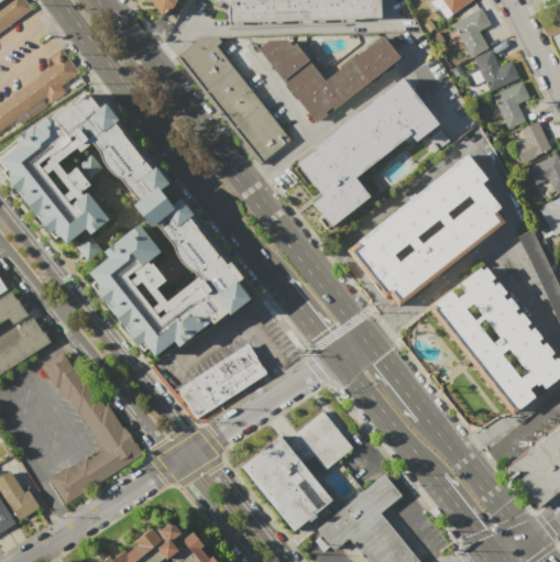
[(0,4),(6,0),(25,0),(32,9),(0,32),(0,105),(50,68),(48,57),(61,48),(80,75),(63,88),(67,95),(53,105),(48,98),(0,132),(0,4)]
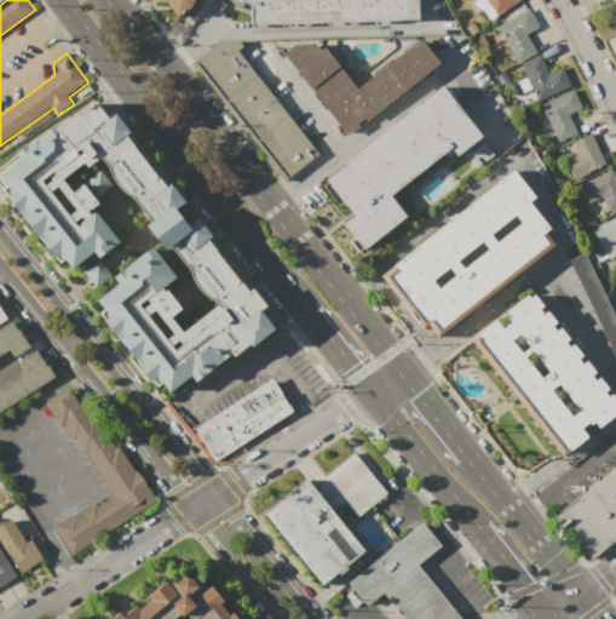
[(199,0),(195,7),(178,18),(165,0),(199,0)]
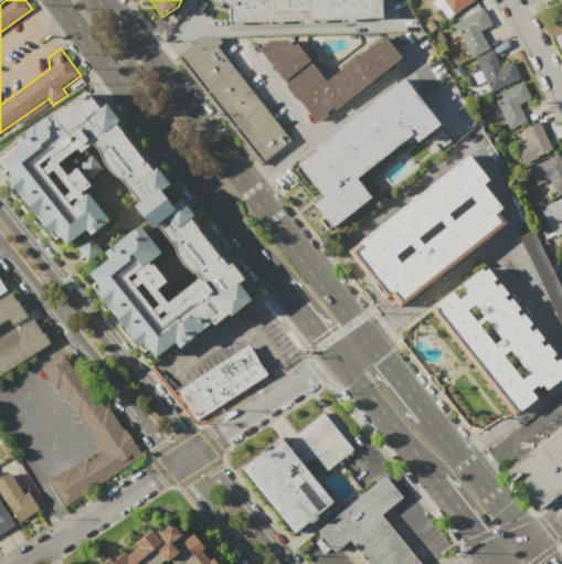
[(383,0),(384,20),(232,24),(232,6),(224,2),(221,8),(207,0),(383,0)]
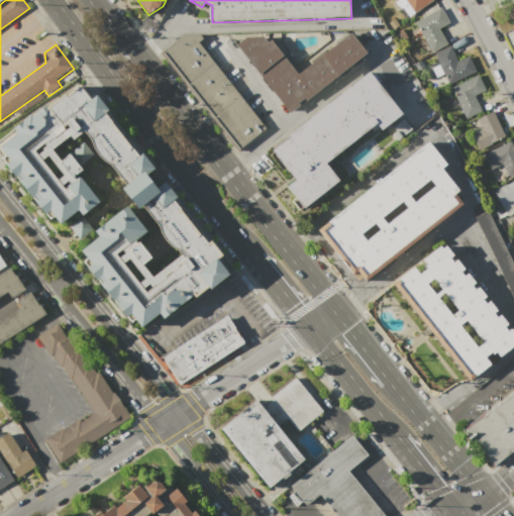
[(397,0),(433,0),(412,18),(397,0)]
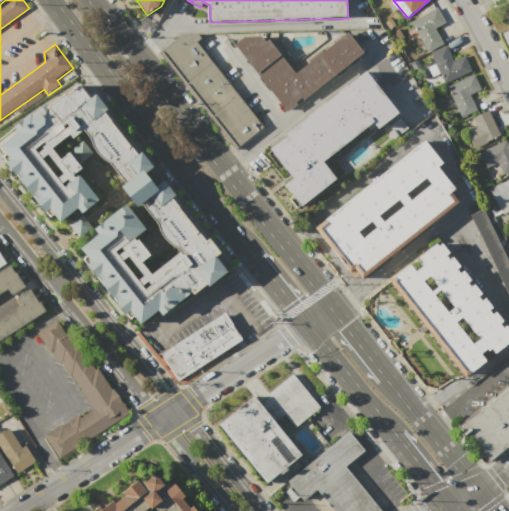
[(413,22),(438,7),(447,23),(436,30),(444,44),(430,52),(417,30),(413,22)]
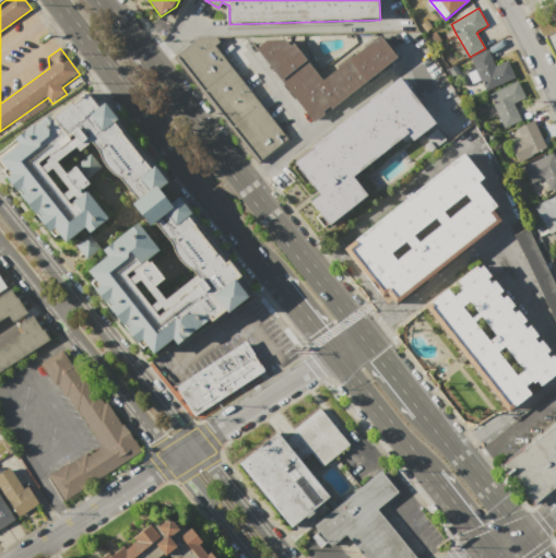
[(324,81),(380,36),(397,58),(315,122),(298,102),(257,49),(267,42),(267,40),(286,40),(292,46),(295,44),(324,81)]
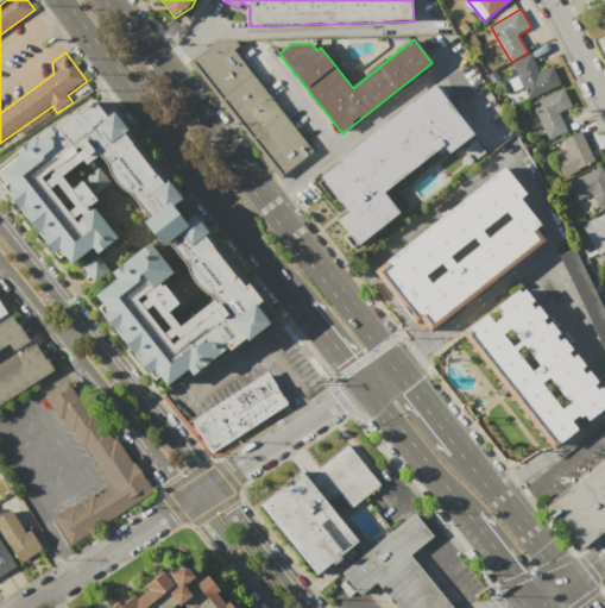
[(190,62),(216,42),(237,41),(243,48),(235,52),(315,154),(283,180),(190,62)]
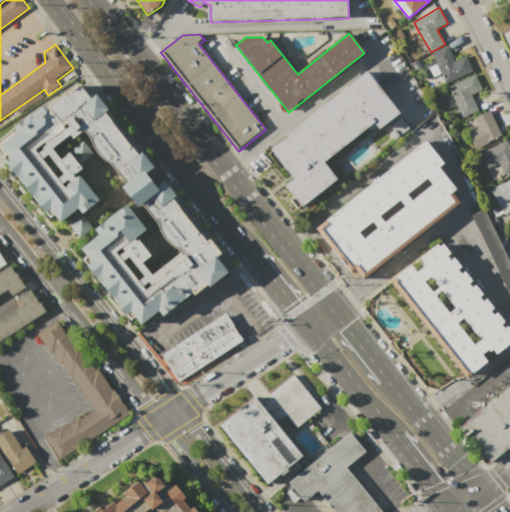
[(448,81),(444,72),(435,77),(429,65),(438,60),(435,53),(449,46),(456,61),(468,55),(474,69),(448,81)]
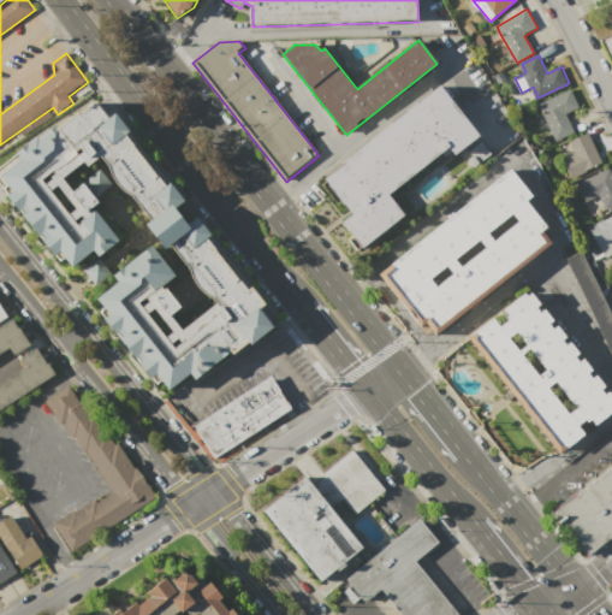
[(364,248),(343,220),(352,213),(346,206),(342,210),(322,185),(327,182),(324,178),(439,86),(493,154),(473,170),(458,153),(455,155),(453,154),(437,167),(432,161),(417,172),(422,178),(400,196),(396,190),(390,195),(397,205),(400,201),(409,212),(364,248)]
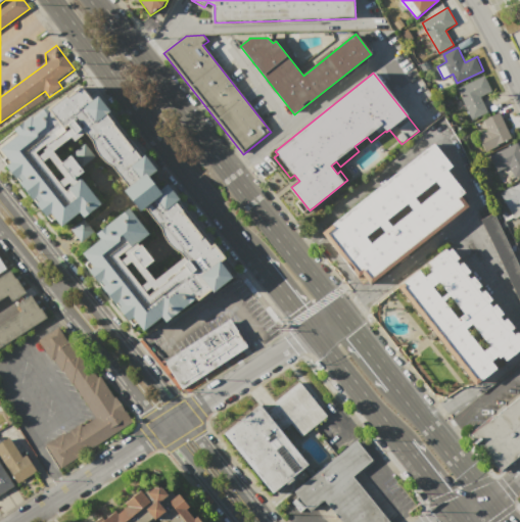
[(458,89),(484,76),(492,92),(482,97),(489,113),(473,122),(458,89)]
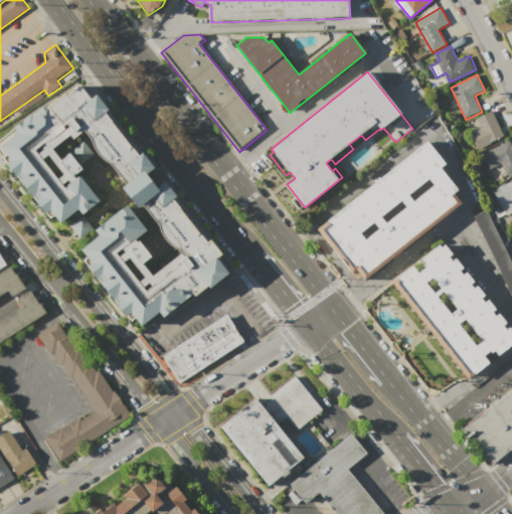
[(2,146),(17,135),(13,130),(48,105),(49,106),(66,94),(67,97),(81,86),(92,99),(98,95),(109,111),(107,112),(139,155),(143,152),(155,168),(148,173),(158,187),(165,181),(177,197),(174,199),(207,243),(212,240),(223,255),(219,259),(230,275),(210,290),(208,288),(191,301),(190,299),(164,318),(161,315),(143,328),(132,315),(126,319),(116,305),(118,304),(115,299),(113,301),(101,284),(103,282),(100,278),(98,280),(88,267),(92,263),(81,249),(100,236),(95,229),(127,205),(146,231),(128,244),(131,248),(141,241),(152,257),(144,263),(154,276),(181,254),(177,249),(174,247),(166,239),(161,231),(162,229),(144,204),(139,208),(123,186),(127,183),(113,165),(105,161),(96,149),(94,144),(86,132),(74,141),(71,137),(54,150),(62,160),(71,154),(83,170),(75,176),(77,178),(80,176),(101,202),(83,214),(79,209),(62,222),(52,209),(46,213),(38,202),(40,200),(36,194),(34,196),(22,180),(23,179),(19,174),(17,175),(8,163),(12,159),(2,146)]
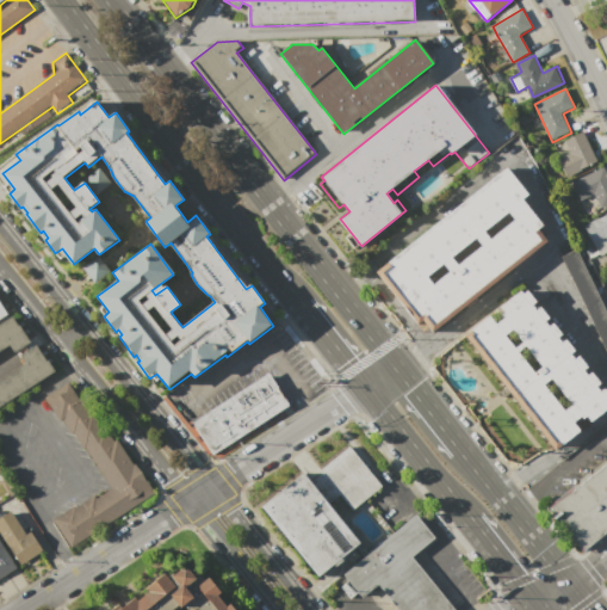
[(569,177),(559,159),(570,153),(564,142),(584,133),(599,164),(569,177)]
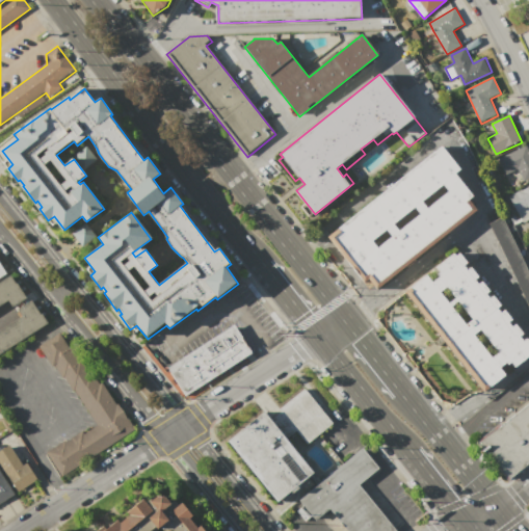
[(326,235),(441,143),(459,167),(455,170),(473,193),(469,197),(477,209),(377,288),(369,279),(365,283),(326,235)]
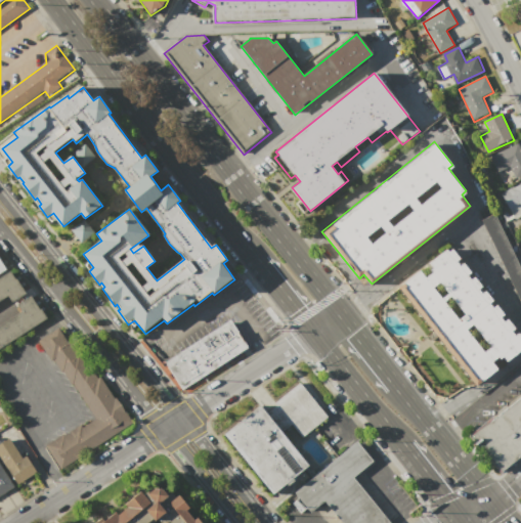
[(96,158),(86,143),(73,154),(83,168),(96,158)]
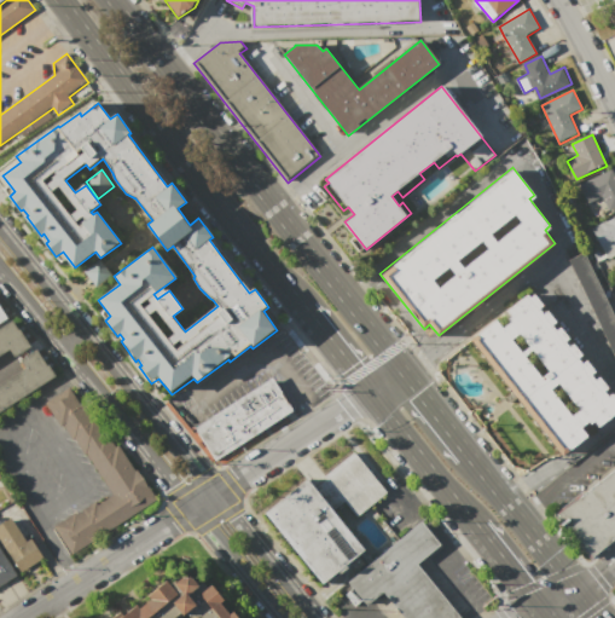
[(580,184),(613,169),(614,173),(614,208),(609,211),(602,197),(589,203),(580,184)]
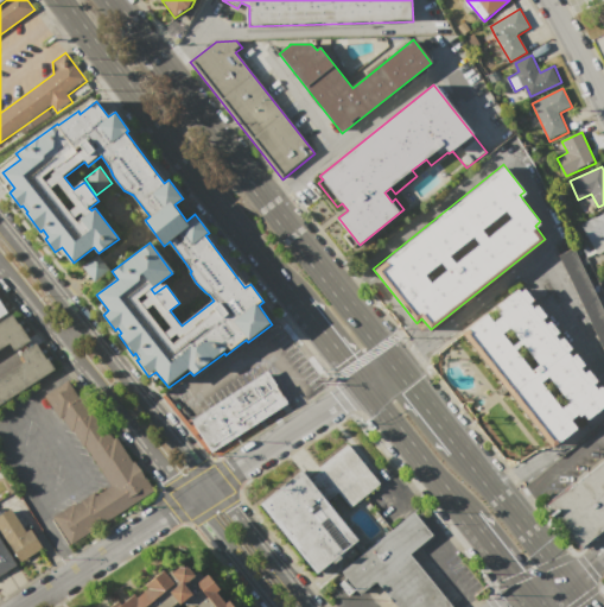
[(584,223),(603,214),(603,253),(598,255),(584,223)]
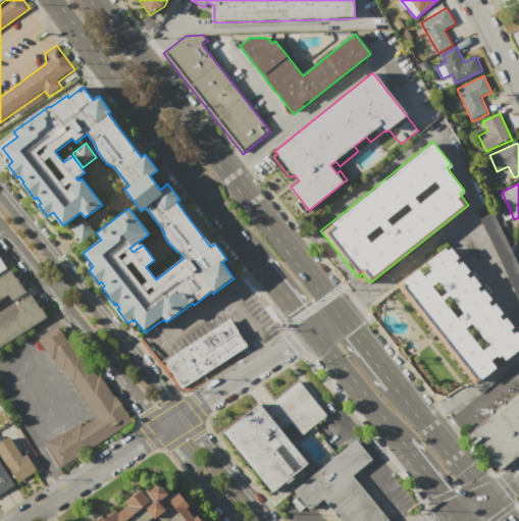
[(518,298),(481,218),(495,212),(518,263),(518,298)]
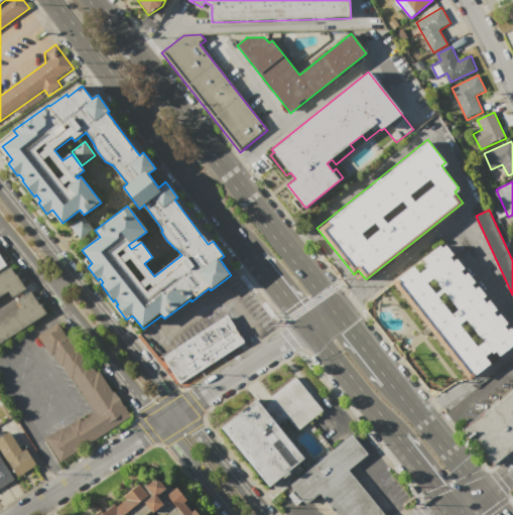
[(71,226),(81,239),(94,229),(84,217),(71,226)]
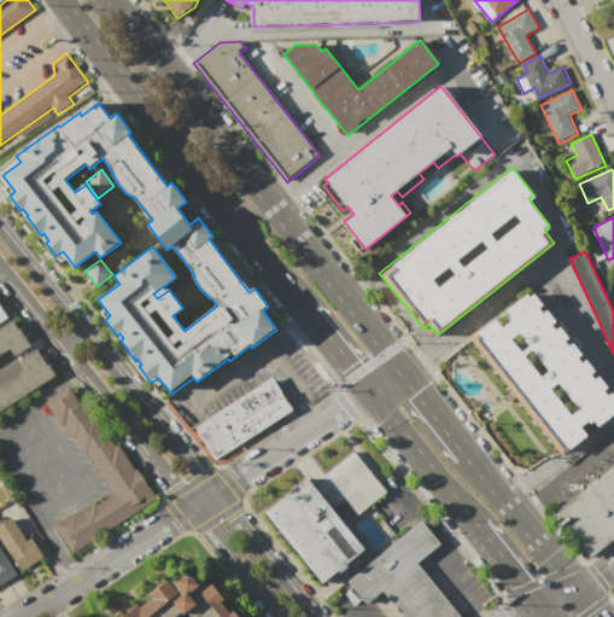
[(473,341),(496,321),(502,330),(512,322),(508,319),(512,316),(508,312),(528,295),(531,297),(534,295),(543,304),(539,308),(544,314),(548,310),(556,321),(551,325),(556,330),(560,326),(569,338),(565,342),(569,348),(574,344),(583,354),(578,358),(583,365),(588,361),(595,371),(591,374),(595,379),(600,377),(608,388),(604,391),(609,396),(613,394),(613,414),(598,426),(595,421),(590,425),(588,423),(582,428),(588,436),(563,454),(473,341)]
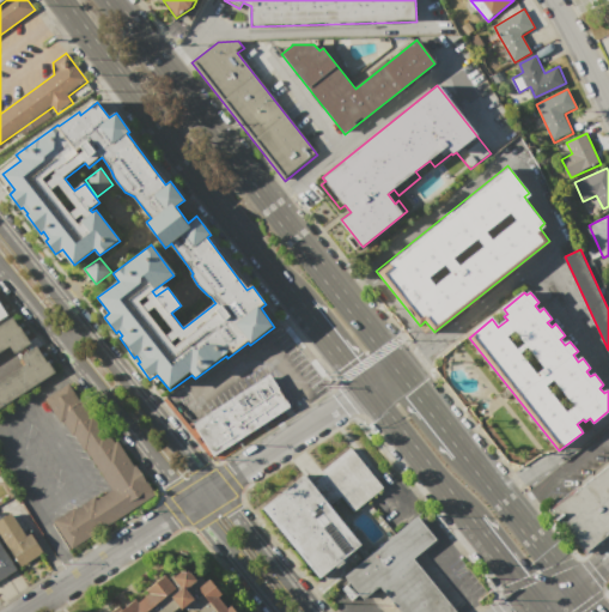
[(0,326),(14,317),(30,343),(16,353),(11,346),(0,353),(0,326)]
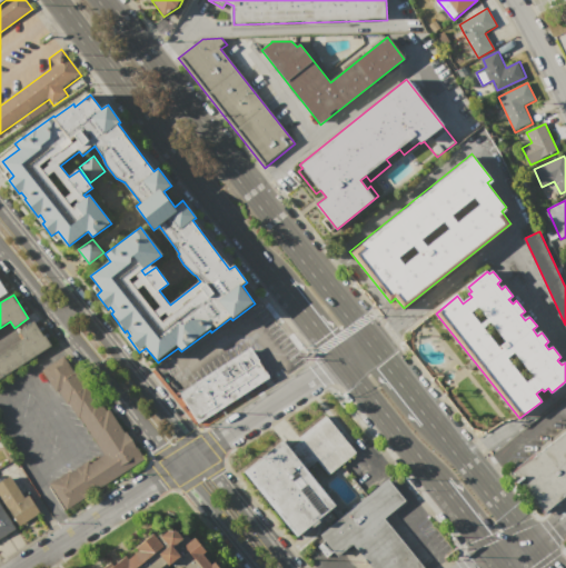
[(0,355),(25,339),(20,331),(35,321),(51,347),(0,379),(0,355)]
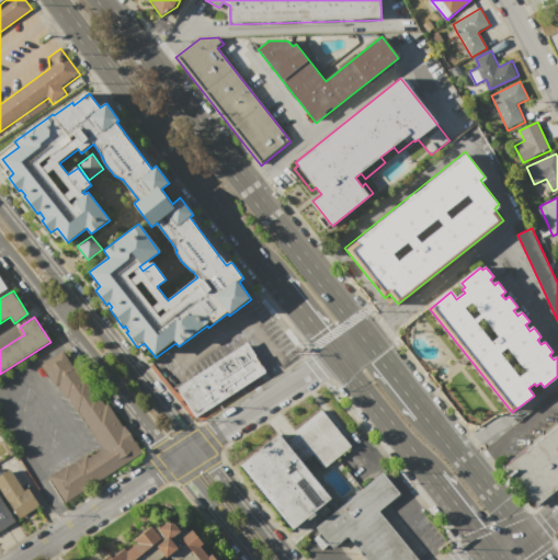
[(266,372),(197,418),(177,388),(247,342),(266,372)]
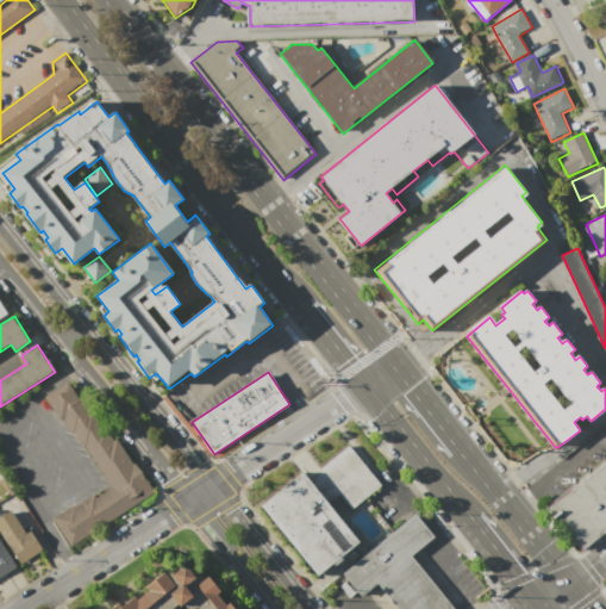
[(72,546),(55,521),(77,507),(77,508),(98,495),(99,498),(112,490),(108,485),(113,483),(88,449),(87,449),(75,434),(64,420),(62,421),(45,398),(72,379),(155,491),(72,546)]
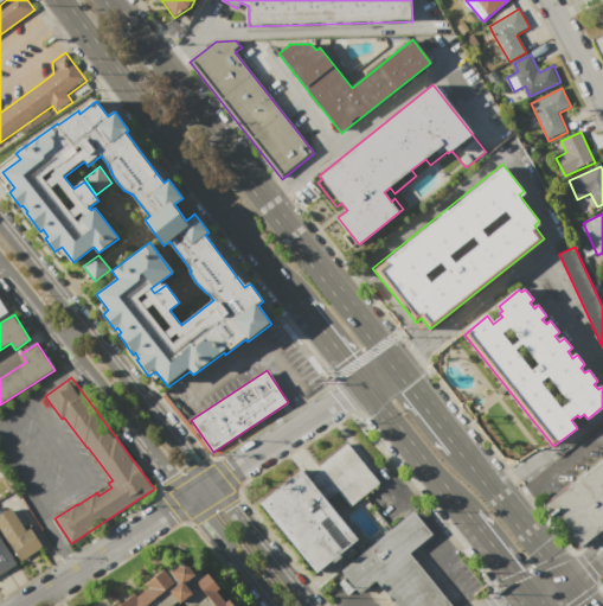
[(348,444),(379,484),(351,506),(338,491),(326,501),(357,540),(316,573),(260,502),(301,470),(308,479),(321,470),(319,467),(348,444)]
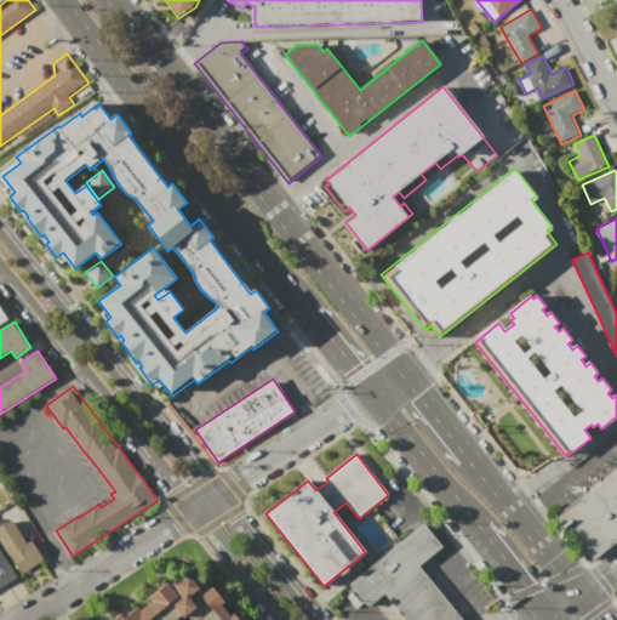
[(560,516),(616,470),(616,540),(595,559),(560,516)]
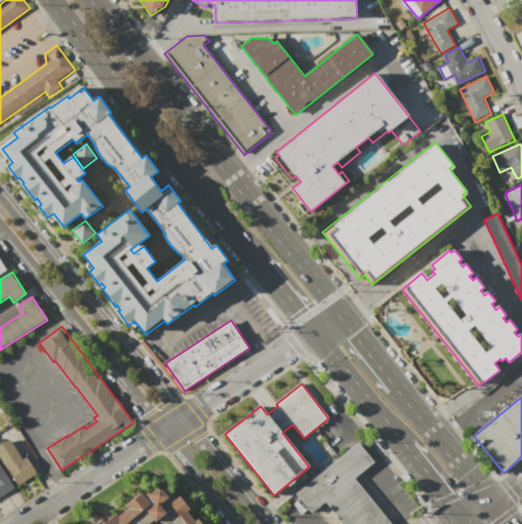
[(18,484),(0,456),(0,445),(10,439),(24,459),(28,456),(37,472),(18,484)]
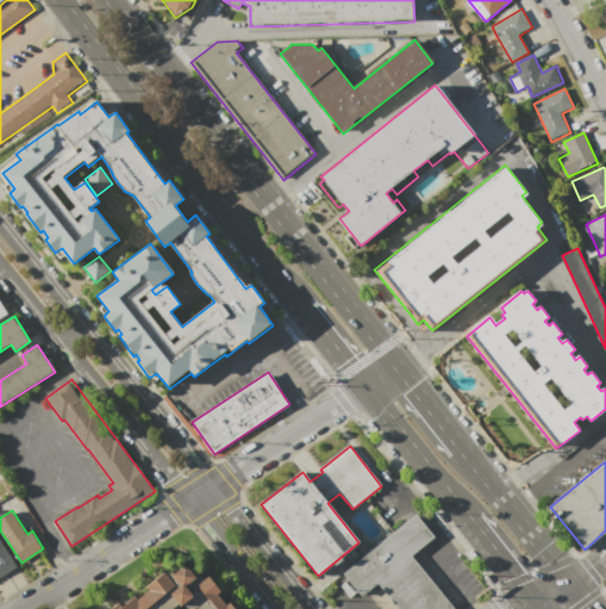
[(343,573),(417,515),(435,538),(412,555),(454,608),(398,608),(378,583),(361,596),(343,573)]
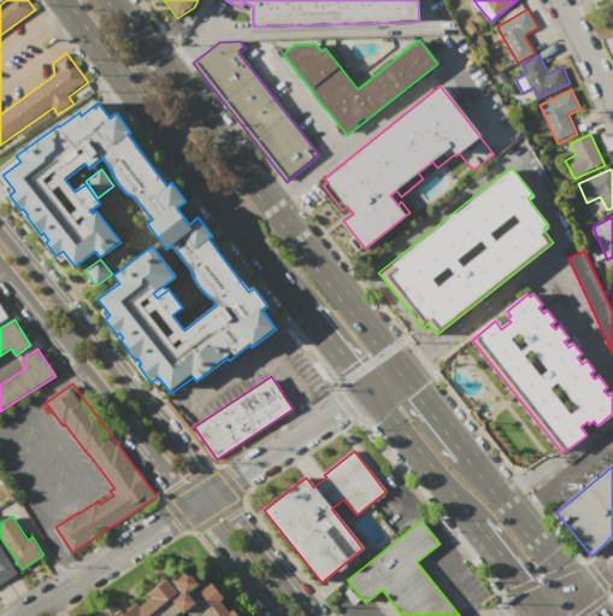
[(0,544),(18,572),(0,584),(0,544)]
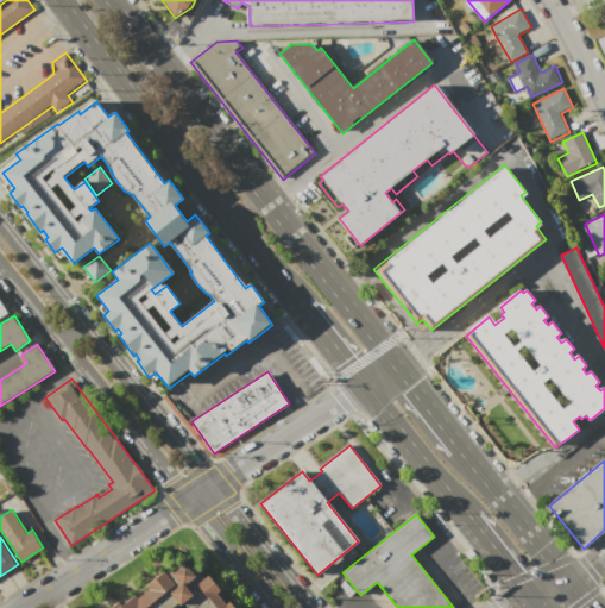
[(180,607),(109,607),(117,602),(119,605),(132,595),(134,599),(146,589),(143,585),(162,571),(164,576),(182,562),(194,576),(199,572),(203,578),(208,574),(220,589),(216,593),(225,603),(228,600),(234,607),(180,607)]
